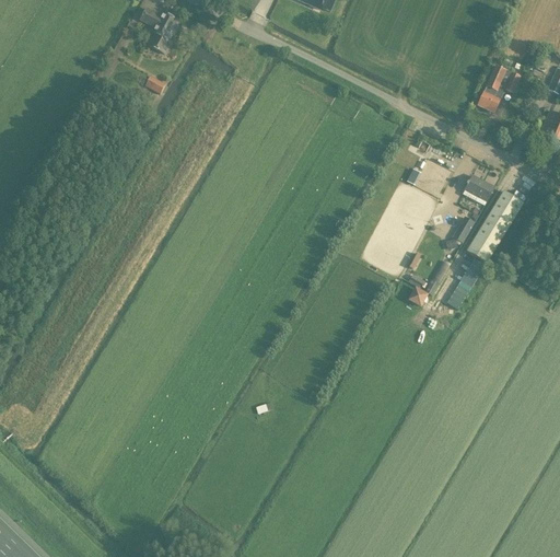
[(168,39),(179,20),(163,11),(161,15),(147,8),(141,19),(154,26),(152,31),(155,33),(149,44),(165,53),(172,41),(168,39)]
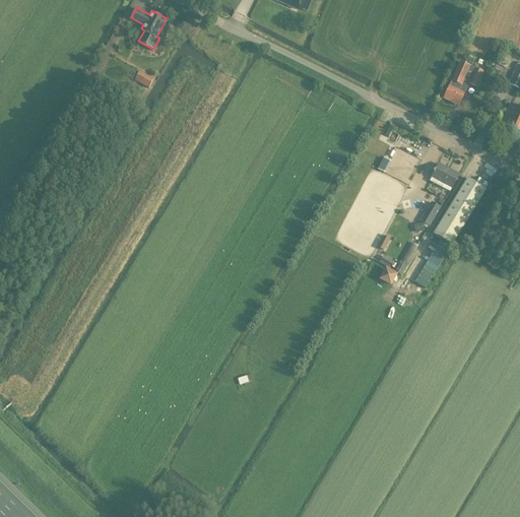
[(476,84),(482,70),(460,60),(444,97),(459,104),(467,84),(468,85),(469,81),(476,84)]
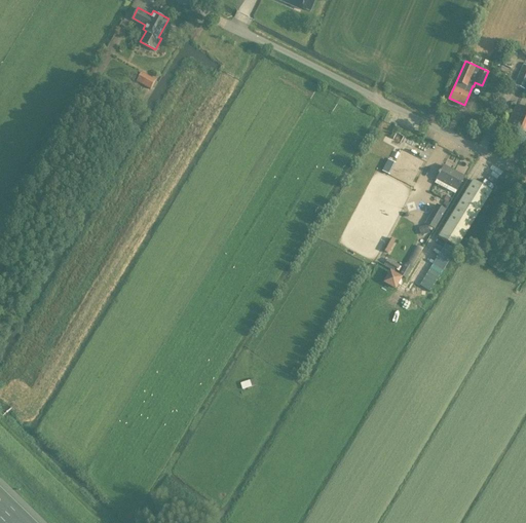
[(525,87),(525,86),(525,63),(523,62),(515,82),(525,87)]
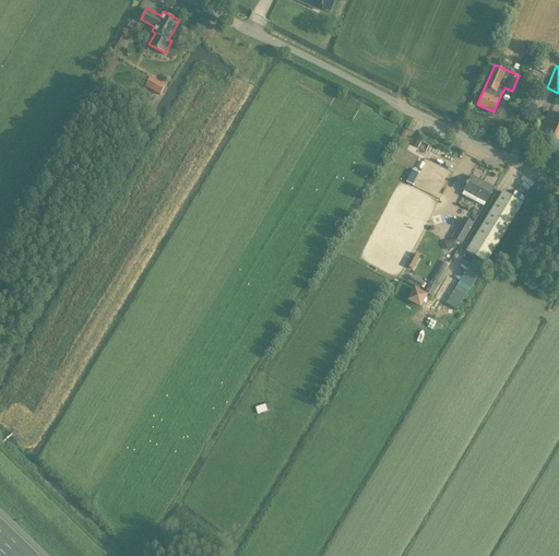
[(167,84),(152,75),(146,85),(162,93),(167,84)]
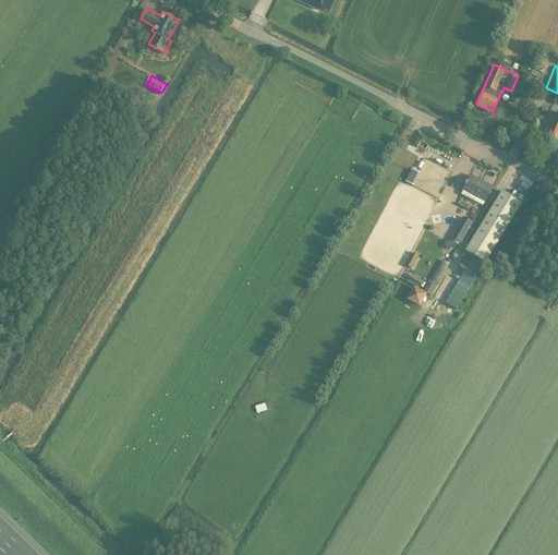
[(140,98),(136,104),(143,108),(146,101),(140,98)]
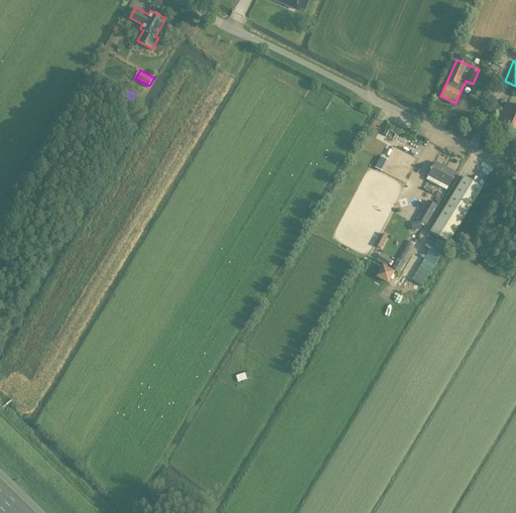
[(515,105),(507,101),(498,121),(515,128),(515,127),(515,105)]
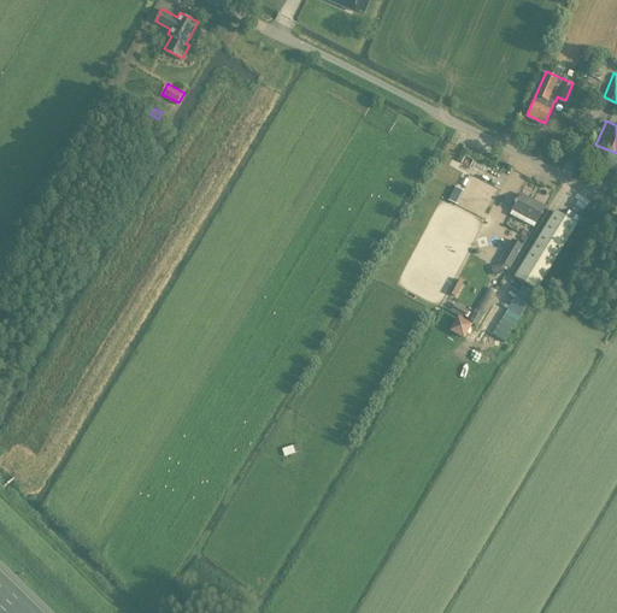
[(454,186),(448,198),(457,202),(463,189),(454,186)]
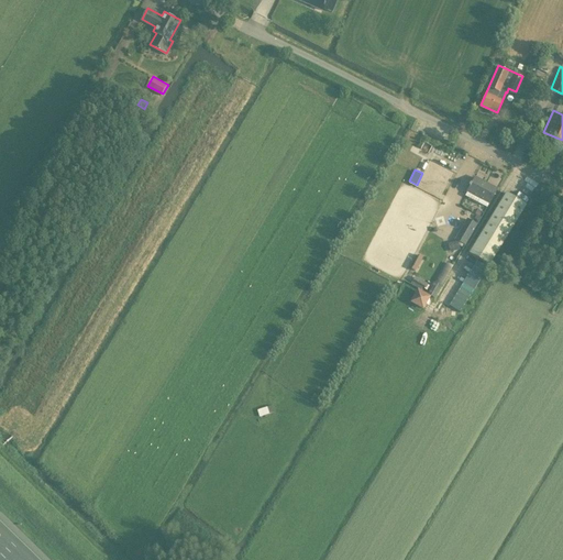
[(489,202),(498,187),(476,175),(468,190),(489,202)]
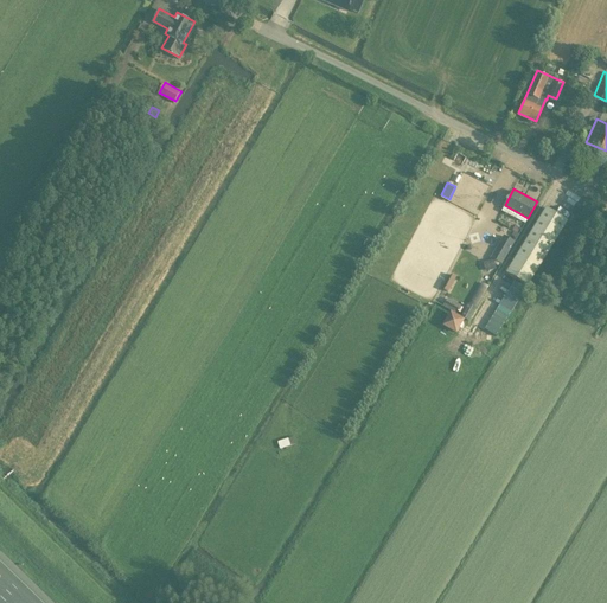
[(526,284),(568,219),(545,205),(505,271),(526,284)]
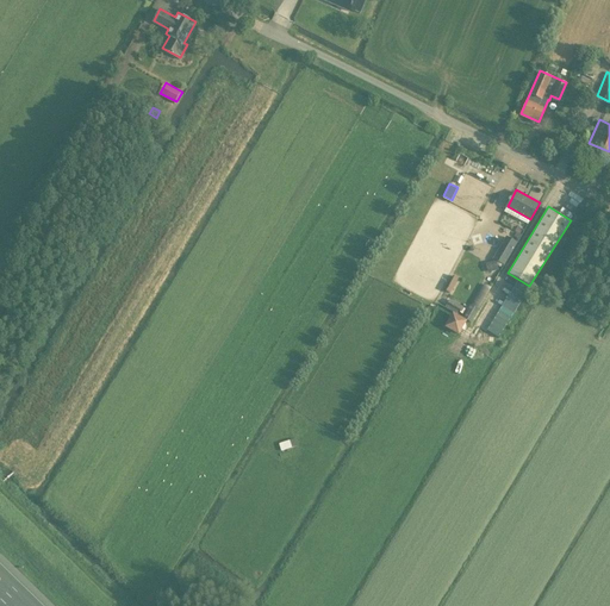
[(503,262),(516,241),(506,235),(495,257),(503,262)]
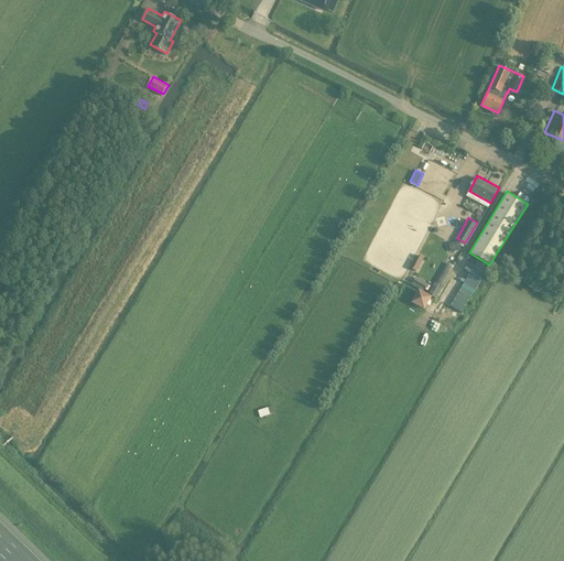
[(455,249),(461,247),(457,239),(449,241),(451,248),(455,249)]
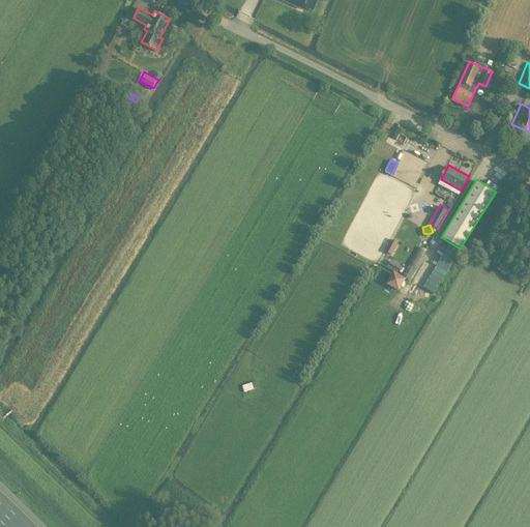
[(398,240),(394,238),(387,251),(391,253),(398,240)]
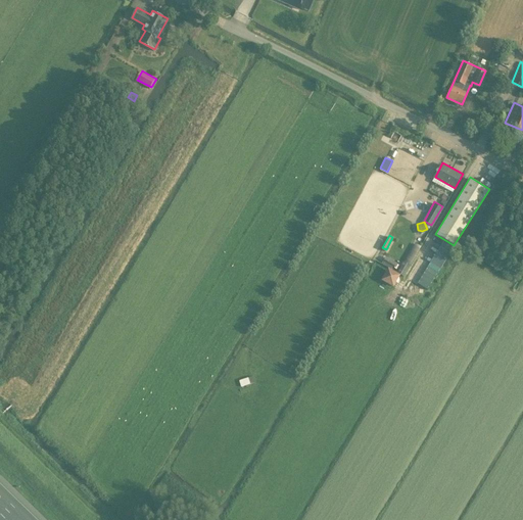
[(450,250),(454,246),(443,240),(440,244),(450,250)]
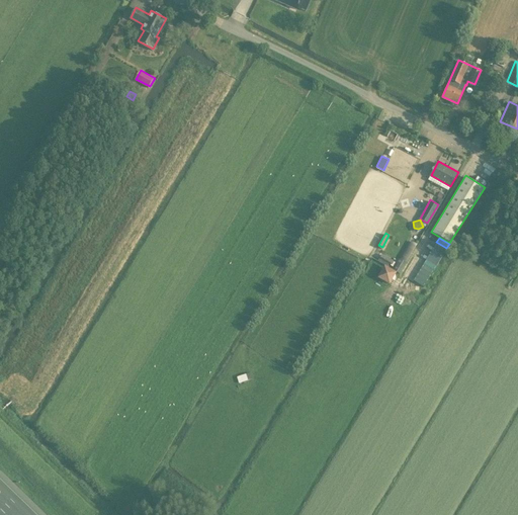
[(411,240),(394,269),(400,273),(417,244),(411,240)]
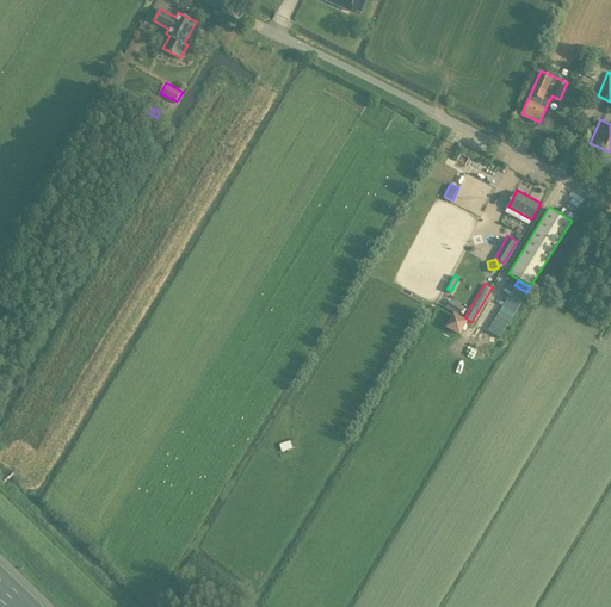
[(523,298),(526,292),(514,285),(511,290),(523,298)]
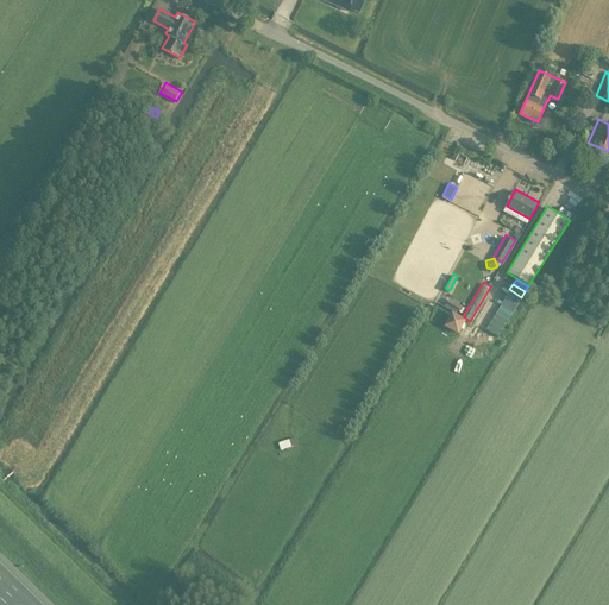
[(513,312),(521,297),(509,289),(500,304),(513,312)]
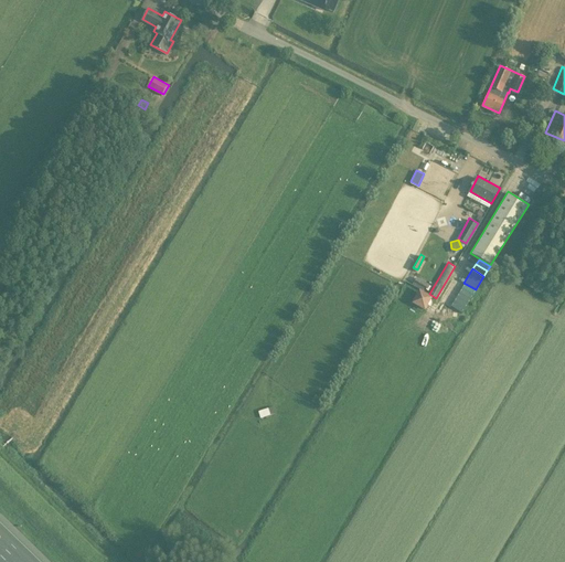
[(428,283),(416,276),(414,282),(426,288),(428,283)]
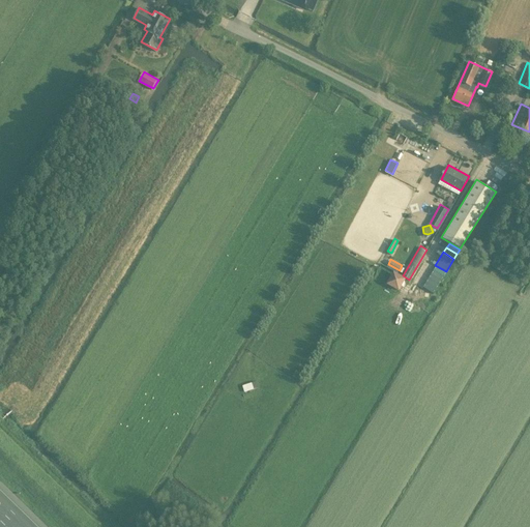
[(444,274),(446,271),(436,265),(434,268),(444,274)]
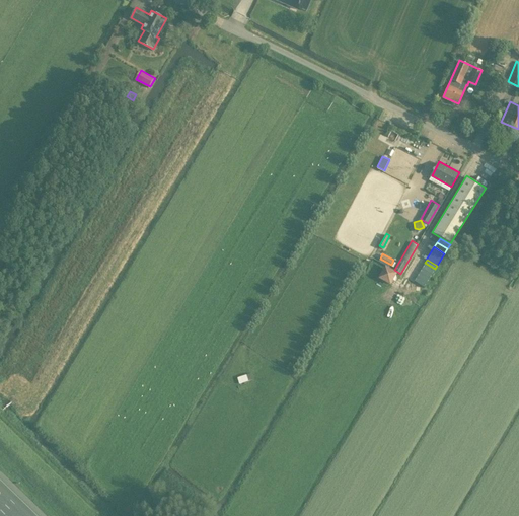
[(432,273),(435,269),(425,263),(422,267),(432,273)]
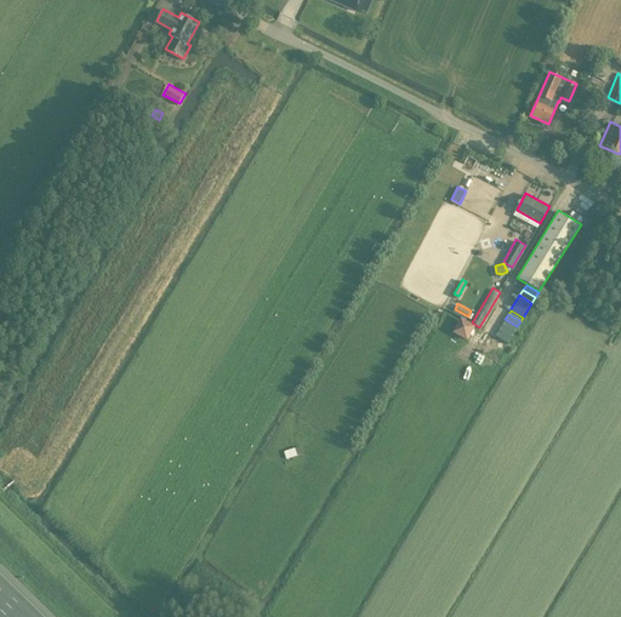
[(461,319),(453,333),(466,341),(474,327),(461,319)]
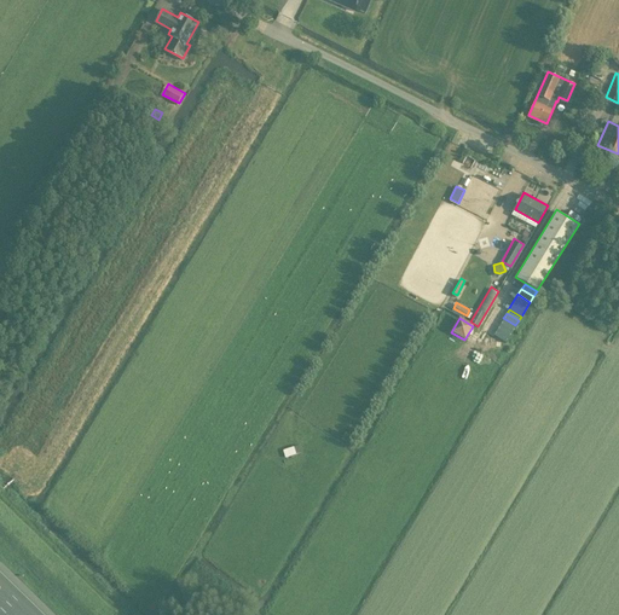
[(509,336),(515,325),(503,318),(497,329),(509,336)]
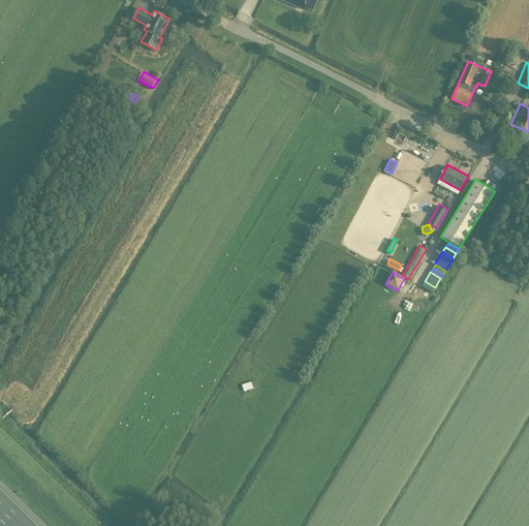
[(427,300),(435,287),(425,281),(416,294),(427,300)]
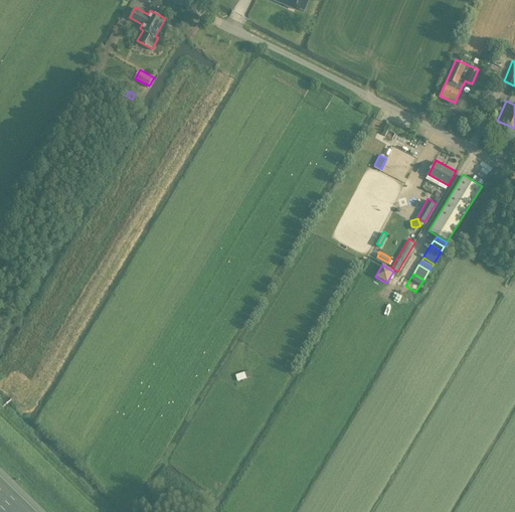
[(243,370),(234,372),(236,379),(245,376),(243,370)]
